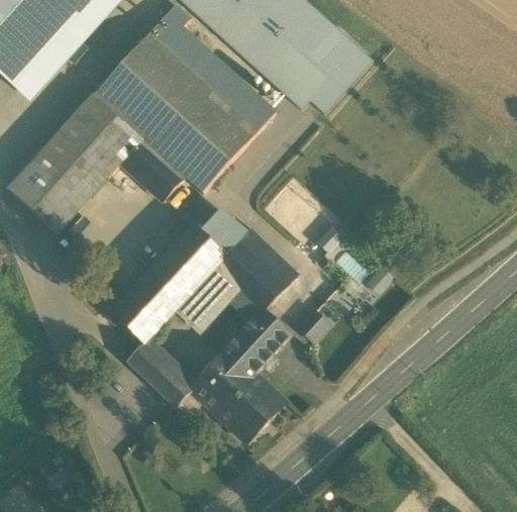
[(0,0),(0,73),(16,88),(95,0),(0,0)]
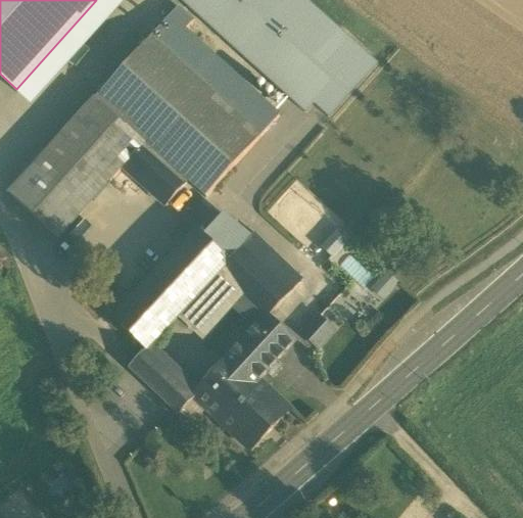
[(96,0),(16,89),(32,102),(124,0),(96,0)]
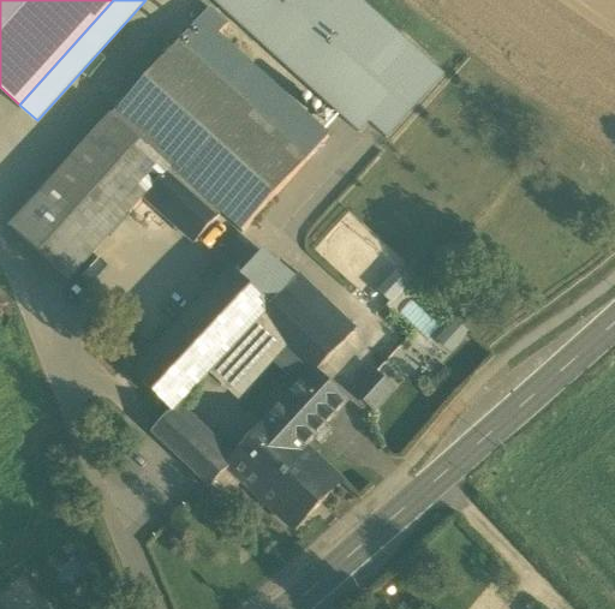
[(216,0),(359,129),(369,118),(387,133),(443,71),(365,0),(216,0)]
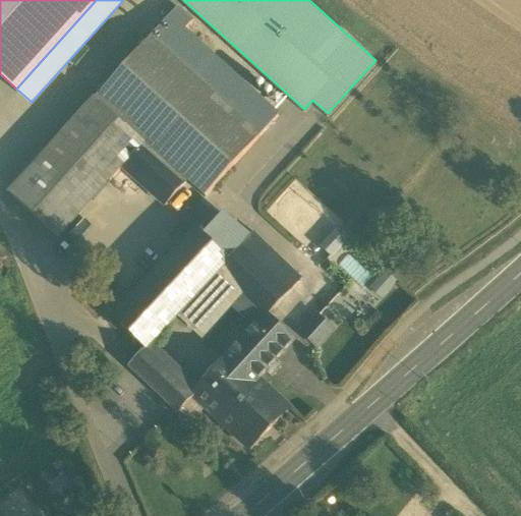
[(176,4),(149,35),(258,132),(278,112),(183,26),(191,17),(176,4)]
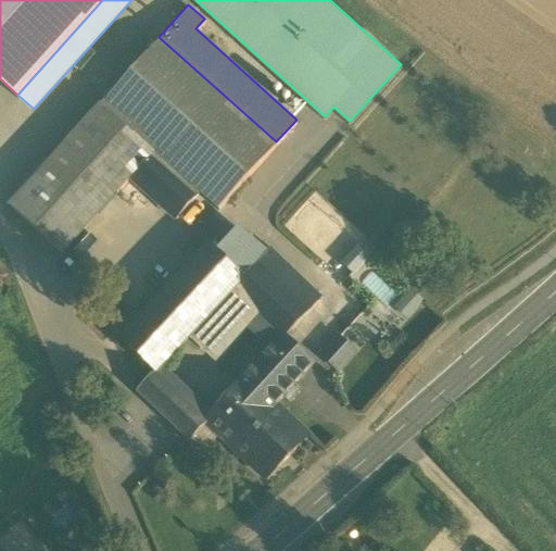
[(218,207),(276,141),(159,37),(101,101),(153,149),(199,189),(218,207)]
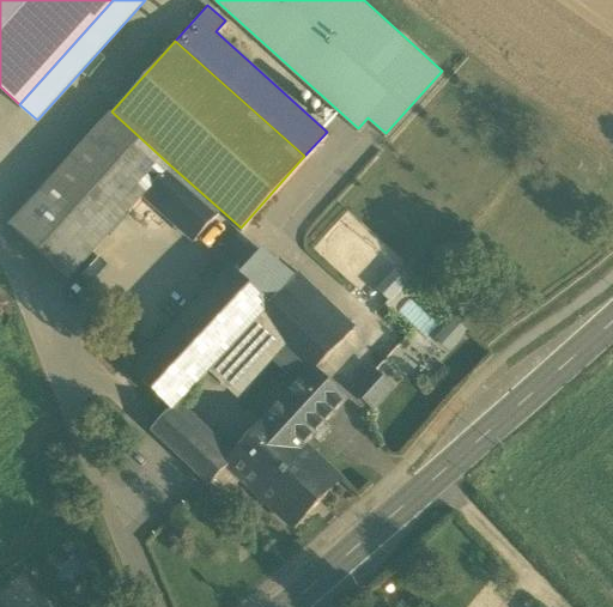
[(68,275),(144,193),(169,164),(111,111),(11,224),(68,275)]
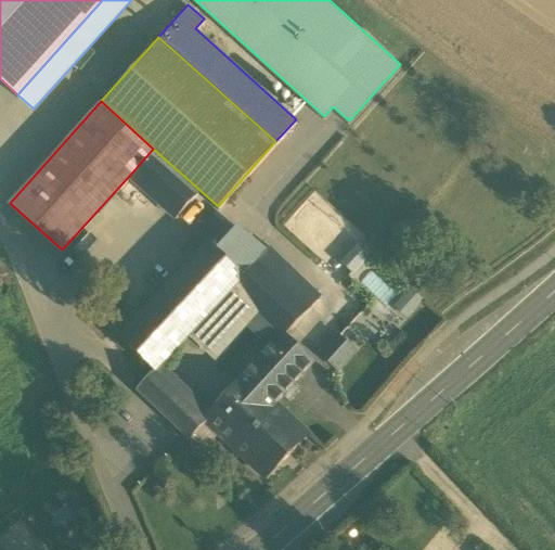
[(198,189),(153,149),(130,175),(175,215),(198,189)]
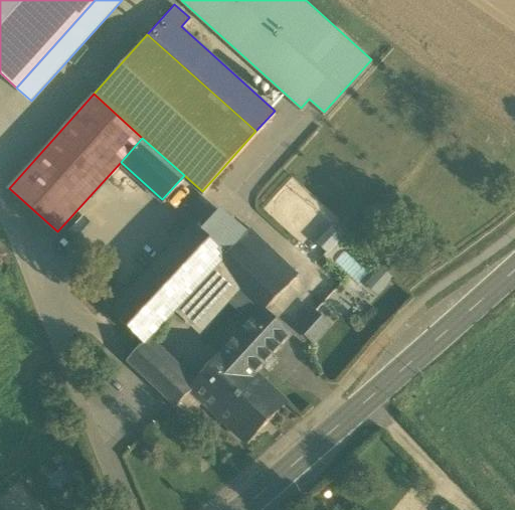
[(201,228),(227,255),(241,239),(240,238),(246,231),(245,230),(219,207),(201,228)]
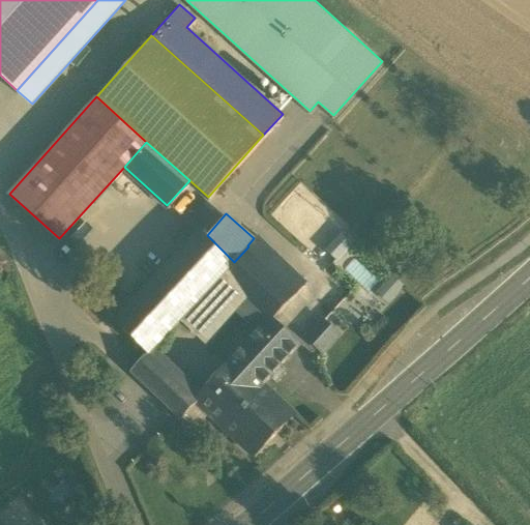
[(324,249),(336,259),(355,238),(344,227),(324,249)]
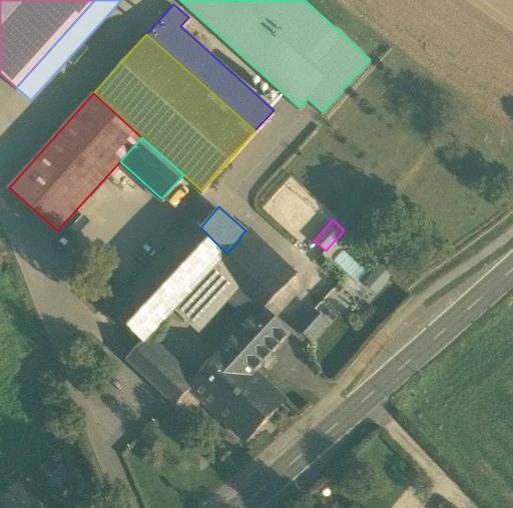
[(214,266),(226,254),(200,227),(193,220),(180,233),(214,266)]
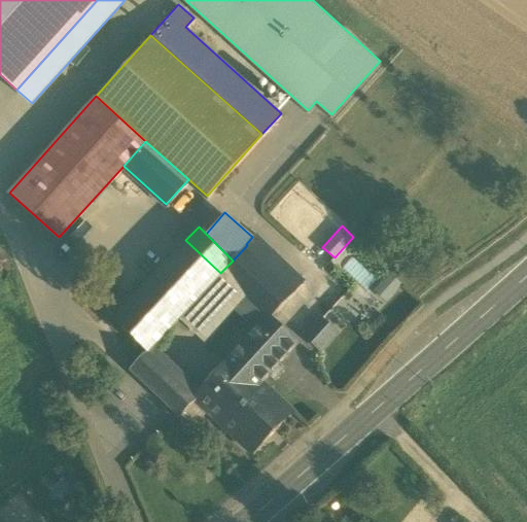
[(256,231),(251,236),(252,237),(246,244),(247,245),(293,290),(305,278),(256,231)]
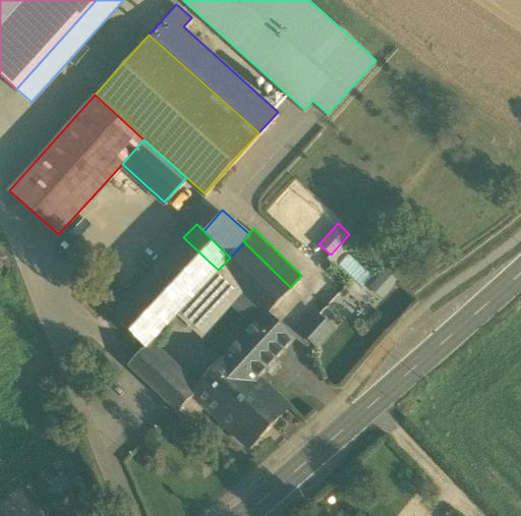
[(208,280),(218,270),(183,237),(173,248),(208,280)]
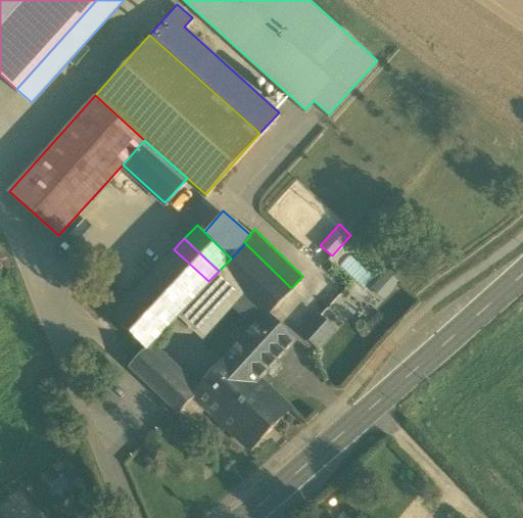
[(291,288),(245,243),(231,259),(254,281),(277,302),(291,288)]
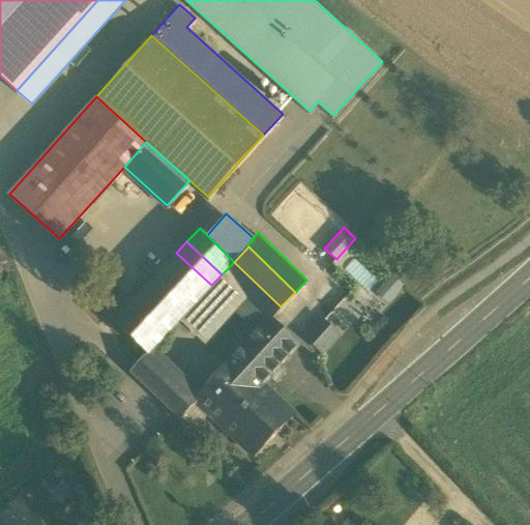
[(355,250),(344,261),(366,286),(378,275),(355,250)]
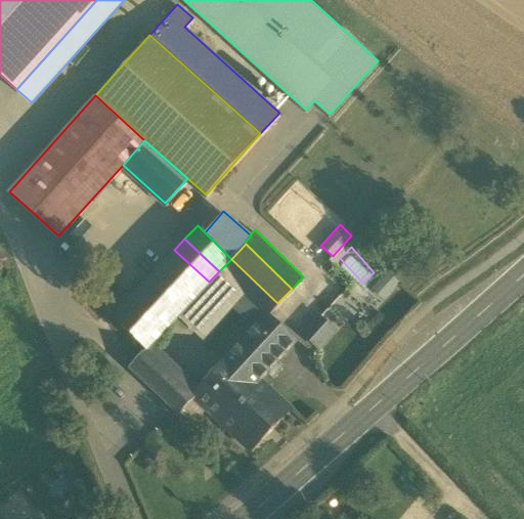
[(177,314),(209,282),(174,250),(144,283),(177,314)]
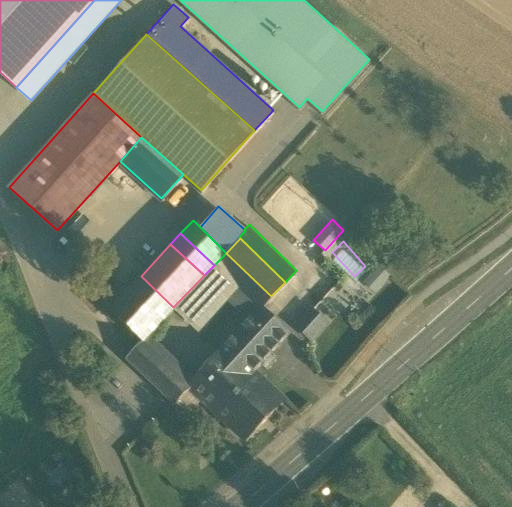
[(173,307),(172,308),(198,331),(228,297),(239,287),(249,275),(226,253),(214,265),(204,275),(173,307)]
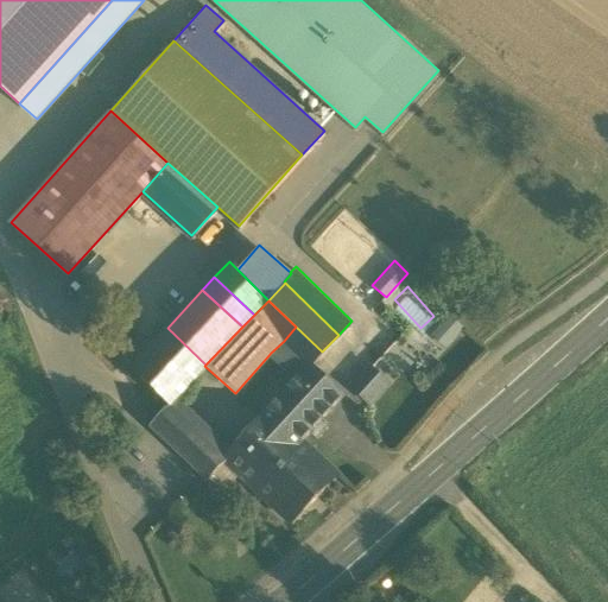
[(444,346),(464,325),(450,312),(431,333),(444,346)]
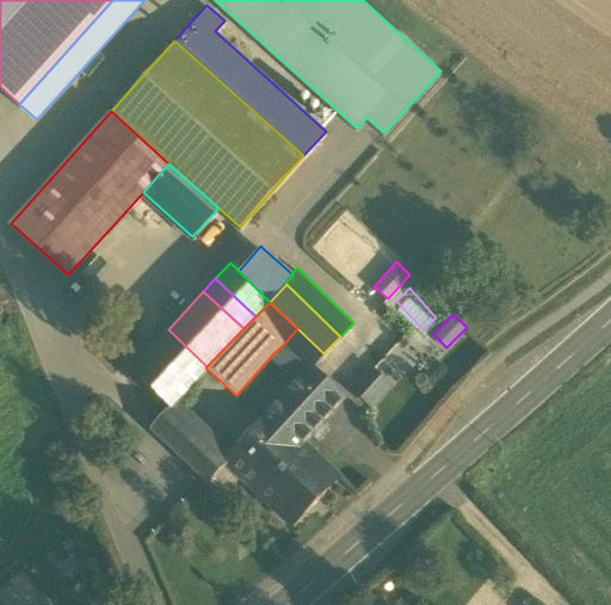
[(310,366),(312,365),(313,365),(323,353),(297,328),(285,343),(310,366)]
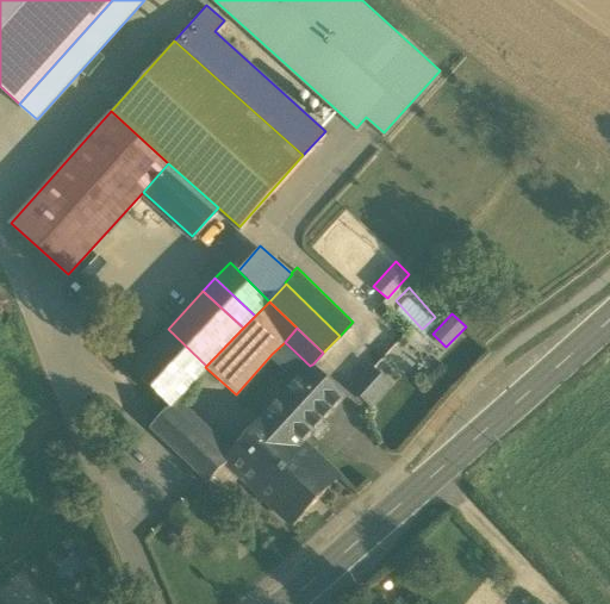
[(205,367),(206,366),(168,329),(156,342),(194,378),(205,367)]
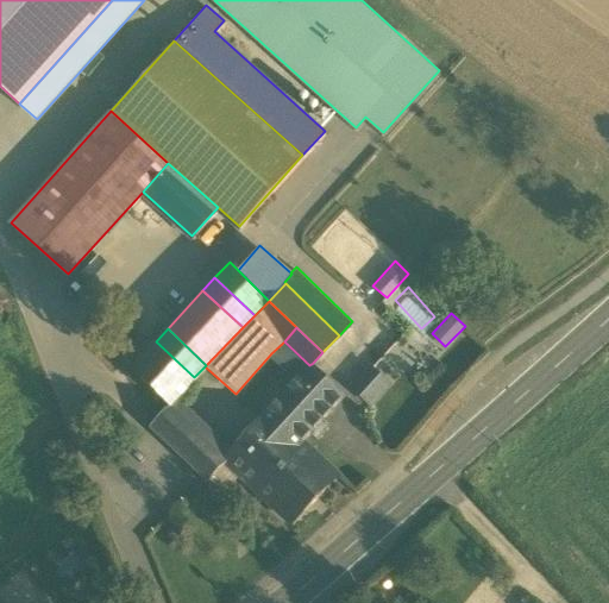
[(121,358),(131,368),(152,346),(142,337),(121,358)]
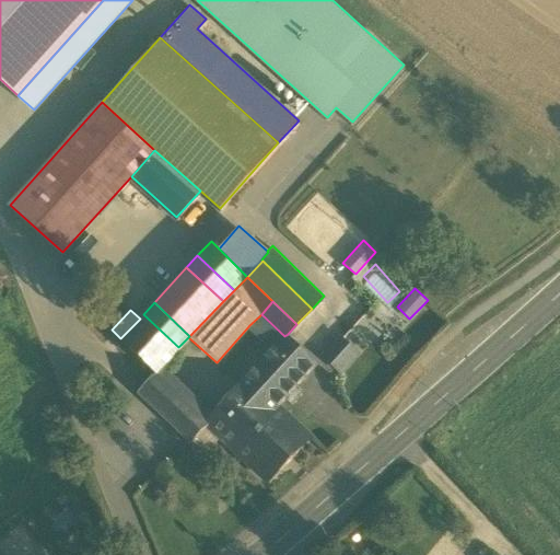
[(143,314),(140,319),(120,338),(155,372),(156,370),(178,347),(143,314)]
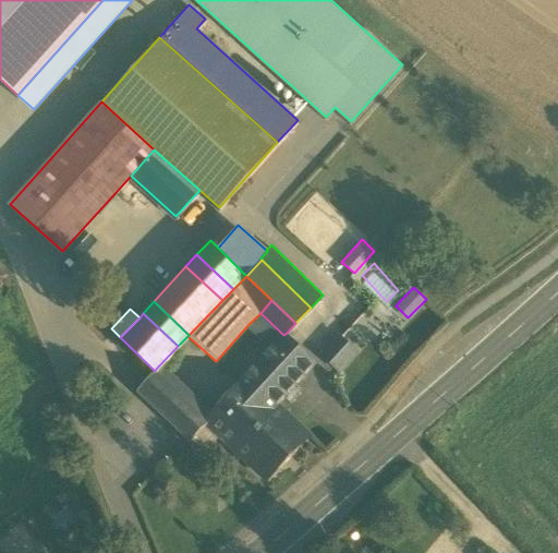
[(271,346),(283,335),(261,313),(249,324),(271,346)]
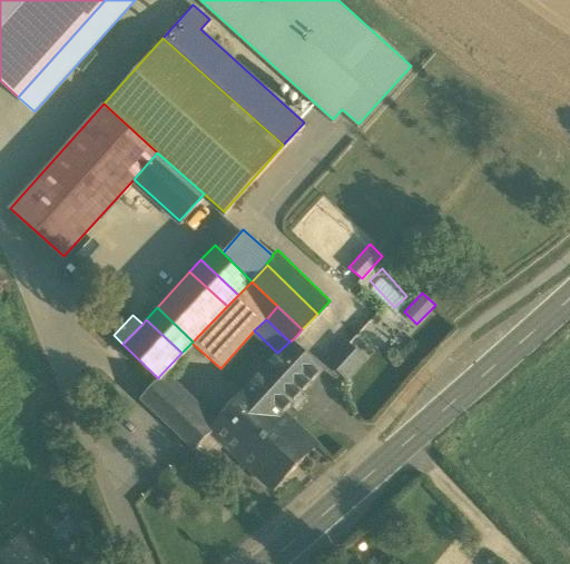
[(277,353),(242,394),(271,421),(282,409),(282,411),(290,402),(295,407),(297,405),(296,405),(306,393),(302,388),(321,368),(292,342),(292,340),(291,340),(290,342),(277,353)]
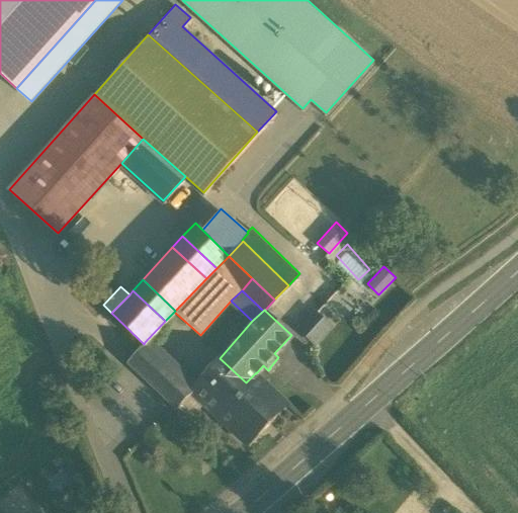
[(299,328),(314,341),(330,324),(316,310),(299,328)]
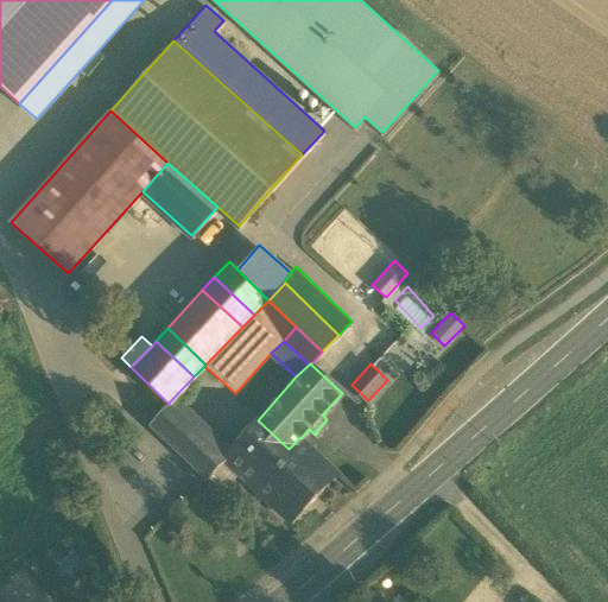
[(151,422),(168,438),(187,418),(170,401),(169,404),(151,422)]
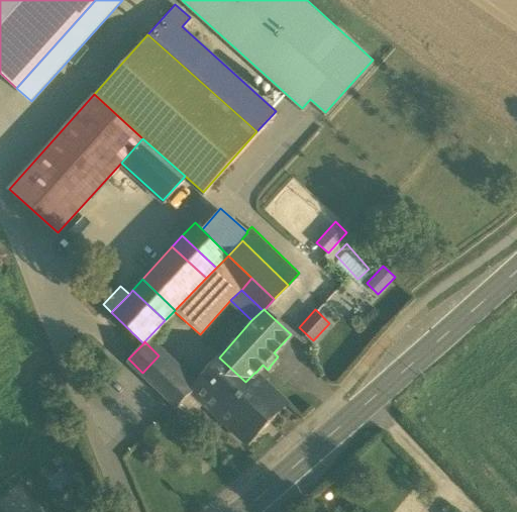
[(191,389),(159,355),(142,373),(177,406),(178,405),(192,390),(191,389)]
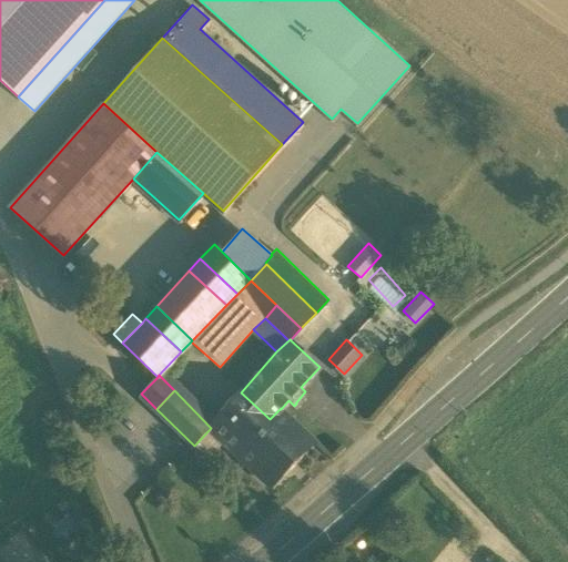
[(315,440),(281,409),(281,408),(270,419),(241,392),(210,427),(211,428),(224,440),(271,484),(315,440)]
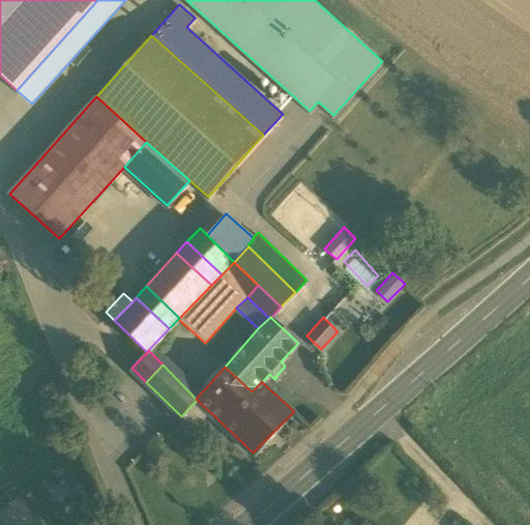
[(209,411),(197,400),(182,415),(195,427),(209,411)]
